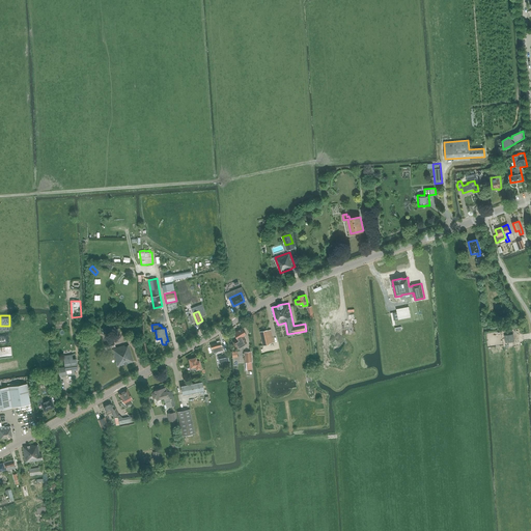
[(233,333),(238,339),(233,342),(238,348),(246,343),(243,336),(246,334),(242,328),(233,333)]
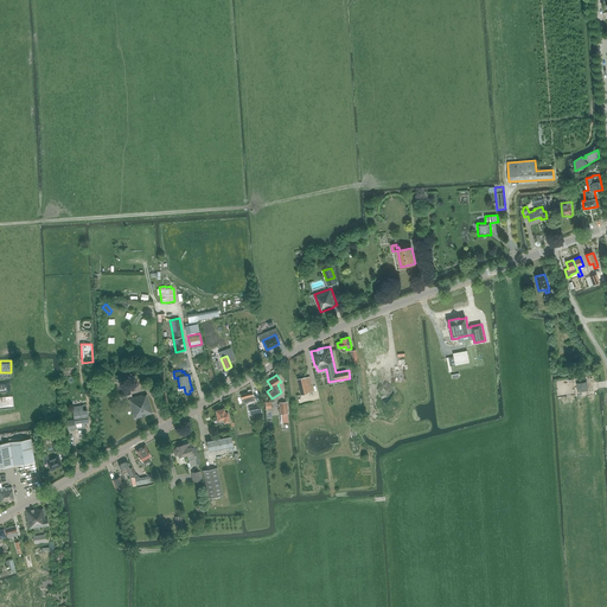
[(310,393),(306,377),(298,378),(301,395),(310,393)]
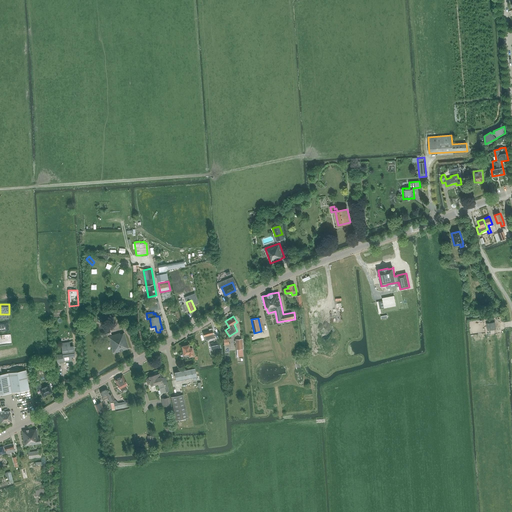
[(495,322),(486,323),(487,330),(496,329),(495,322)]
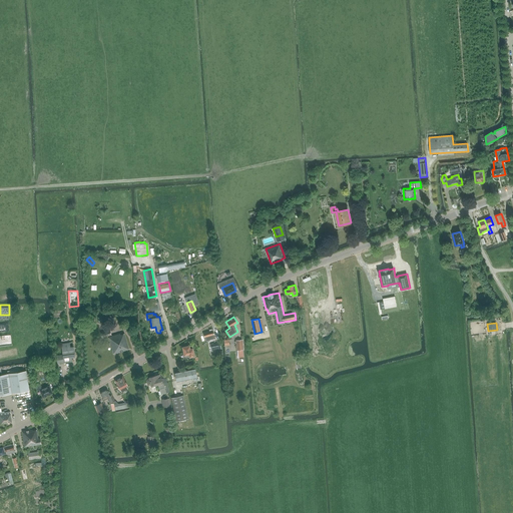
[(205,341),(214,339),(212,331),(211,329),(209,330),(209,331),(203,333),(205,341)]
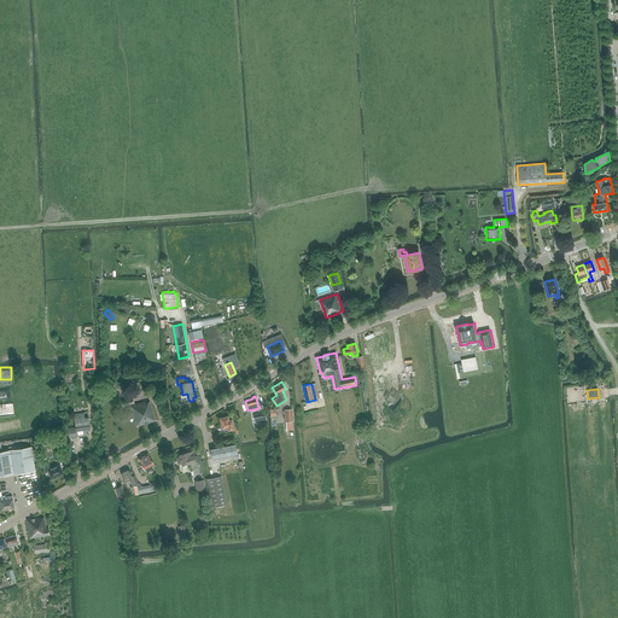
[(136,426),(156,420),(150,402),(145,403),(145,402),(130,406),(136,426)]
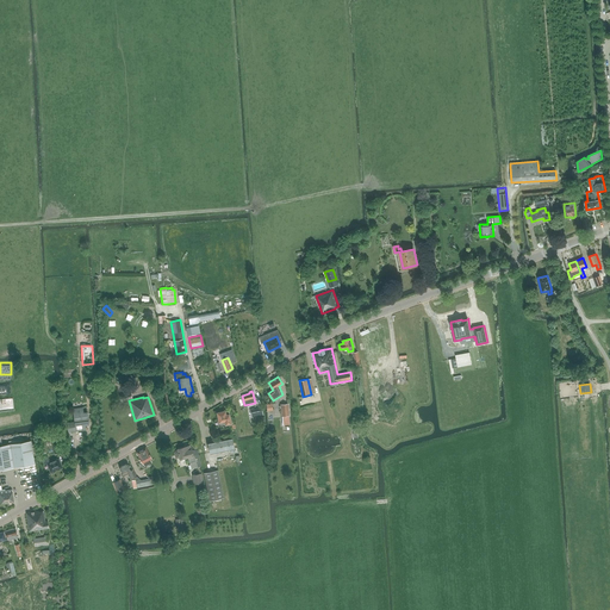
[(261,406),(250,409),(251,417),(262,414),(261,406)]
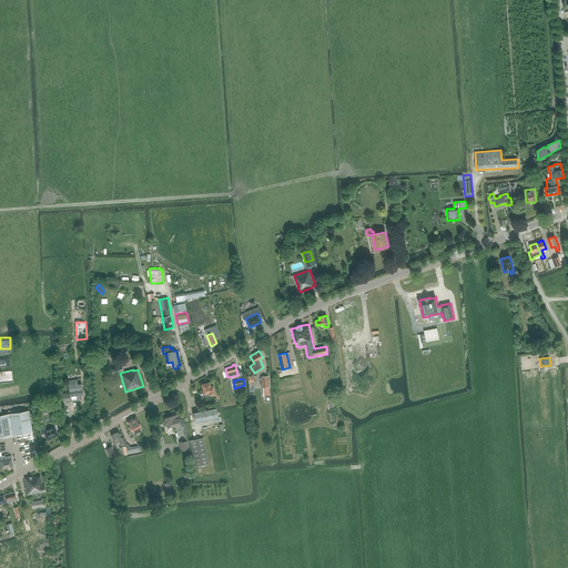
[(68,381),(69,389),(69,393),(62,394),(63,403),(80,401),(80,396),(83,395),(81,384),(78,384),(78,379),(68,381)]
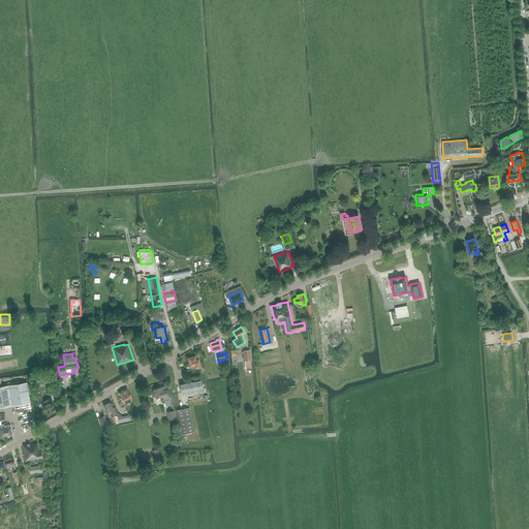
[(200,367),(198,355),(188,358),(190,366),(191,369),(200,367)]
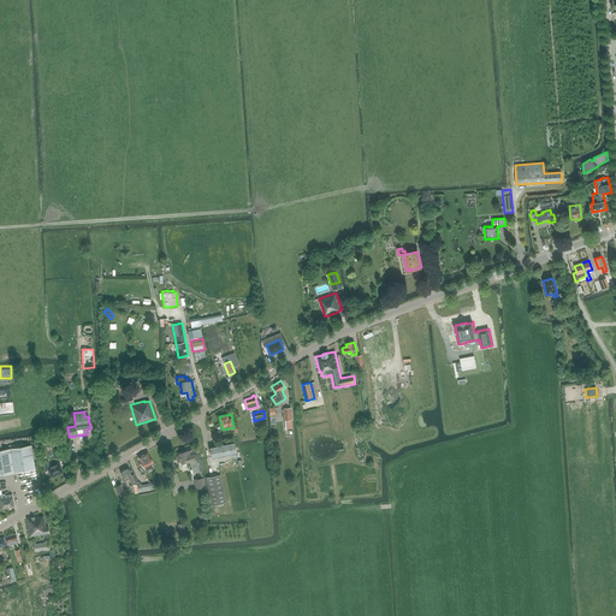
[(98,425),(90,428),(95,436),(102,432),(98,425)]
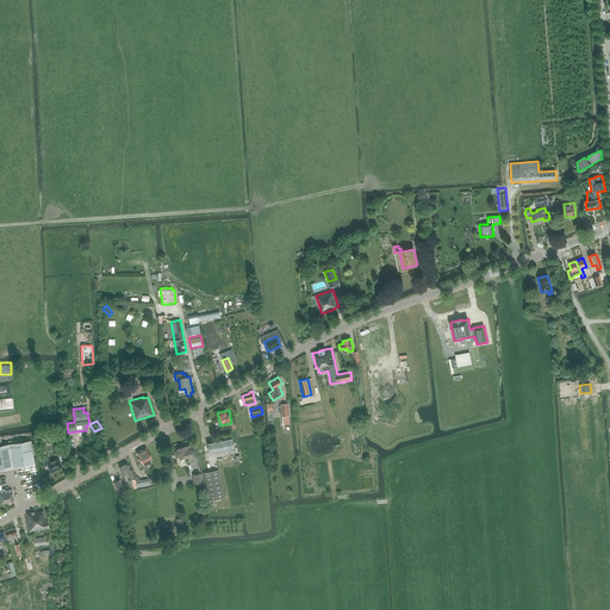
[(55,454),(61,453),(57,433),(51,434),(55,454)]
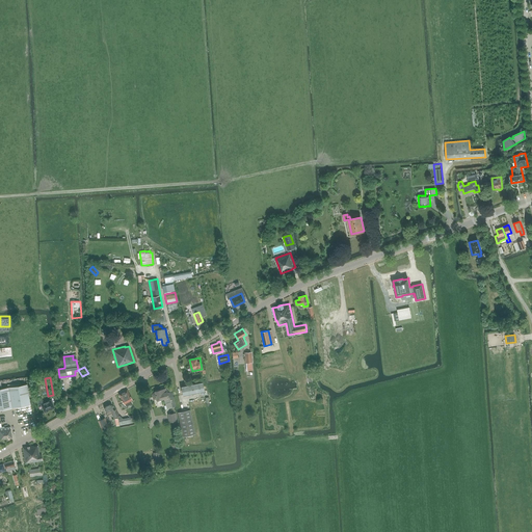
[(0,381),(0,380),(0,409),(5,409),(12,407),(9,388),(2,389),(0,381)]
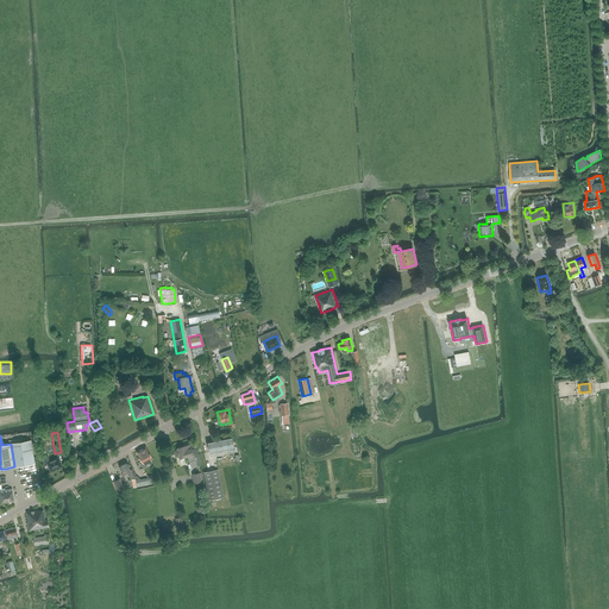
[(209,452),(233,447),(232,438),(208,443),(209,452)]
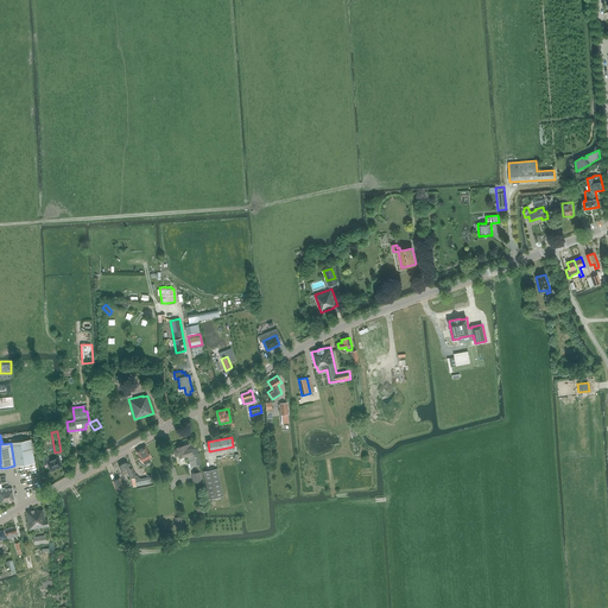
[(31,439),(11,443),(14,466),(35,463),(31,439)]
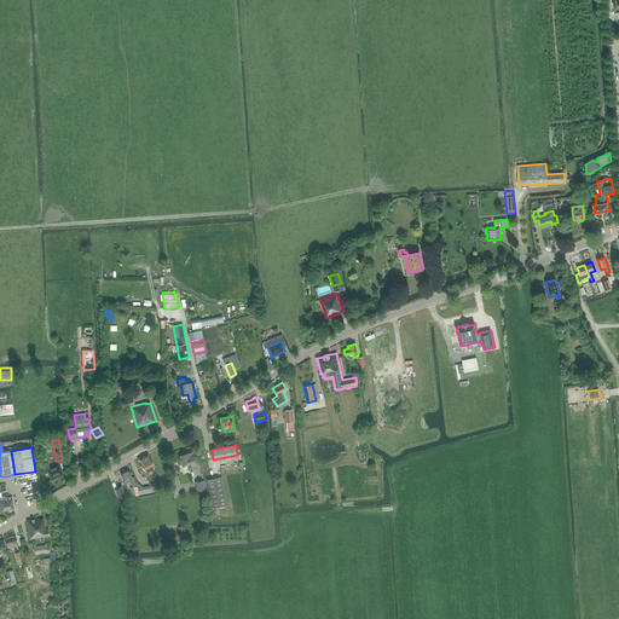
[(178,457),(177,460),(178,464),(180,464),(183,464),(183,467),(191,464),(195,476),(206,473),(201,458),(195,460),(194,451),(180,455),(180,457),(178,457)]
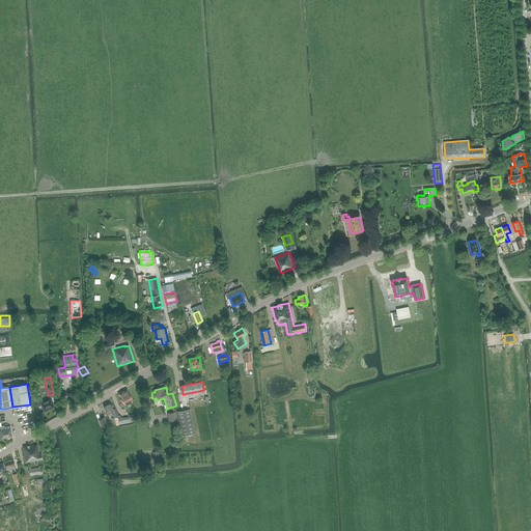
[(126,407),(132,402),(131,400),(132,399),(127,389),(118,393),(124,403),(126,407)]
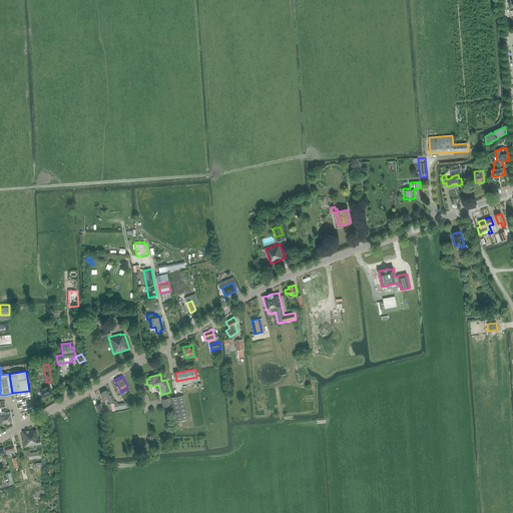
[(39,384),(37,385),(35,386),(37,391),(39,390),(43,398),(52,393),(49,386),(41,389),(39,384)]
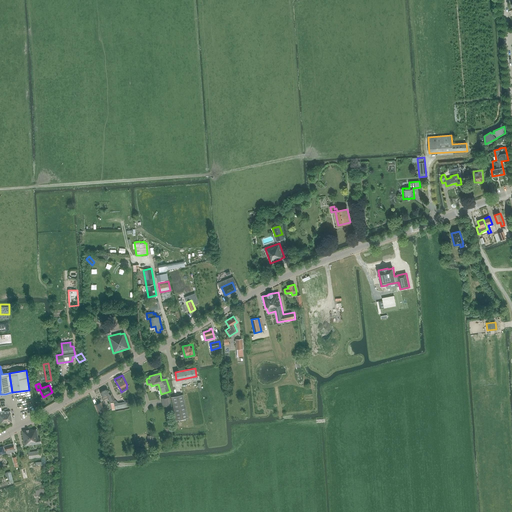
[(107,388),(100,391),(103,400),(108,398),(110,402),(114,401),(111,394),(110,395),(107,388)]
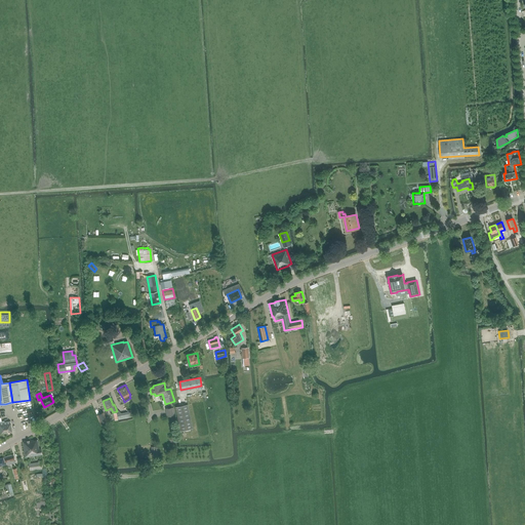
[(180,431),(193,429),(188,404),(175,407),(180,431)]
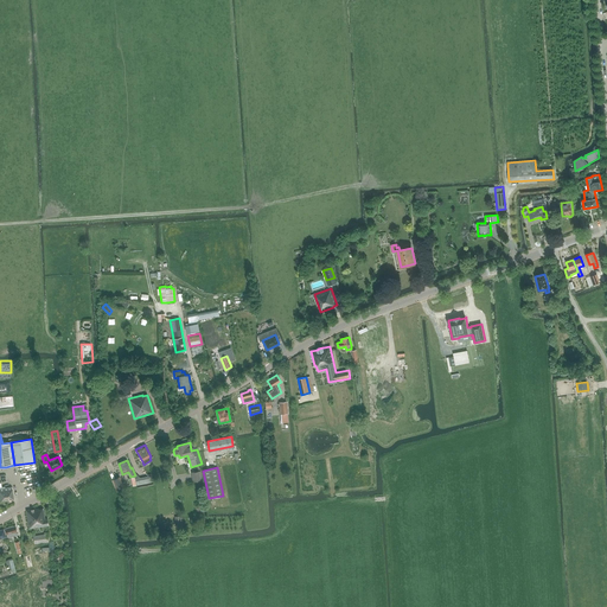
[(136,485),(153,481),(152,475),(135,479),(136,485)]
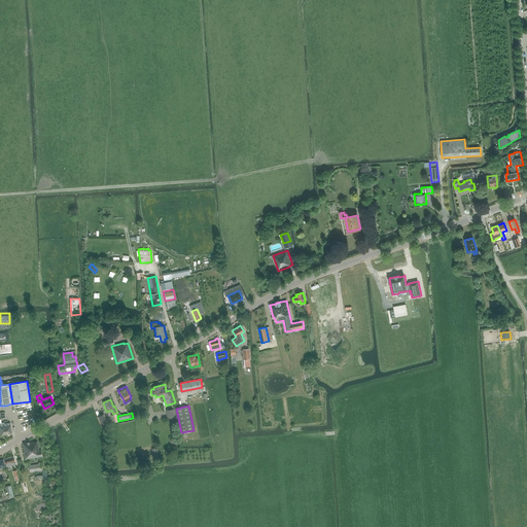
[(104,414),(97,417),(101,426),(107,423),(104,414)]
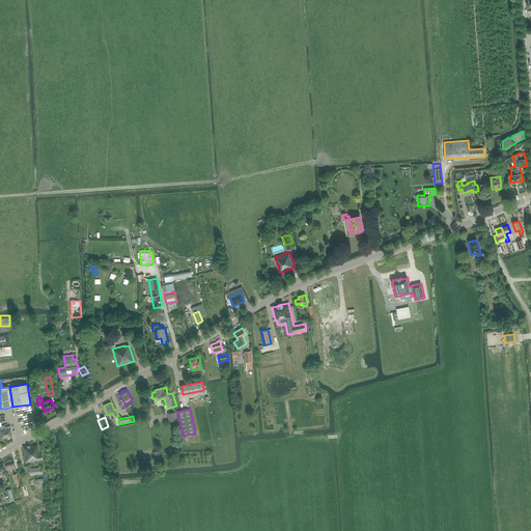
[(10,428),(10,426),(0,427),(0,435),(1,439),(12,437),(10,428)]
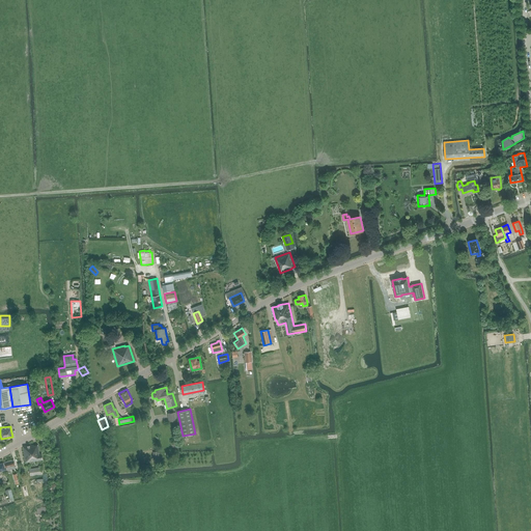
[(34,451),(33,446),(33,445),(23,447),(26,463),(30,462),(29,456),(32,455),(31,451),(34,451)]
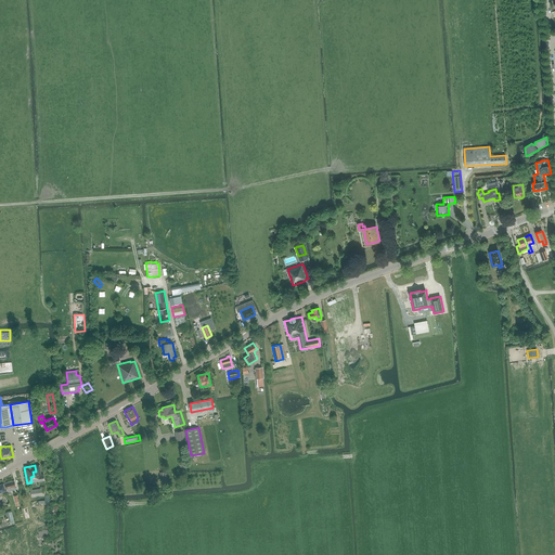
[(30,477),(31,482),(44,480),(43,474),(41,475),(40,465),(35,466),(36,472),(33,472),(34,476),(30,477)]
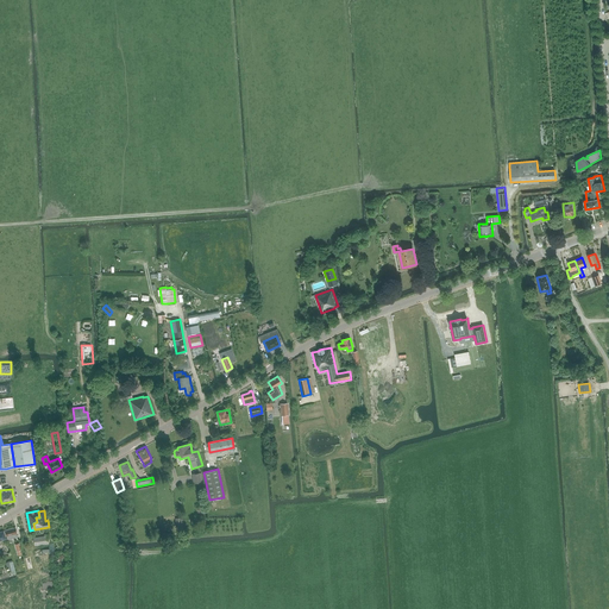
[(7,539),(18,537),(16,528),(5,531),(7,539)]
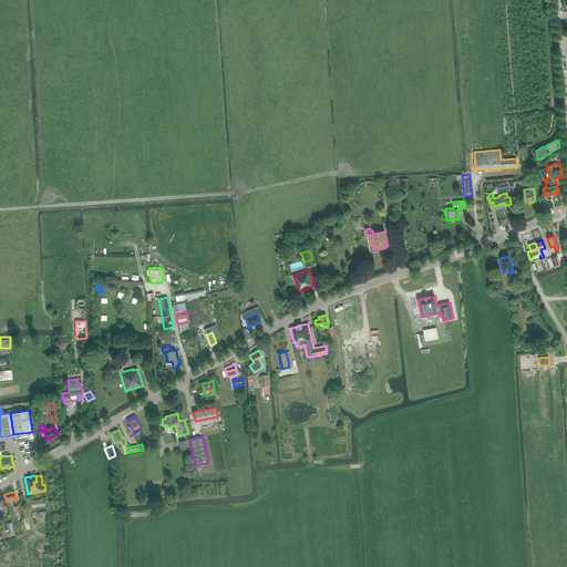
[(11,532),(17,531),(12,518),(7,521),(11,532)]
